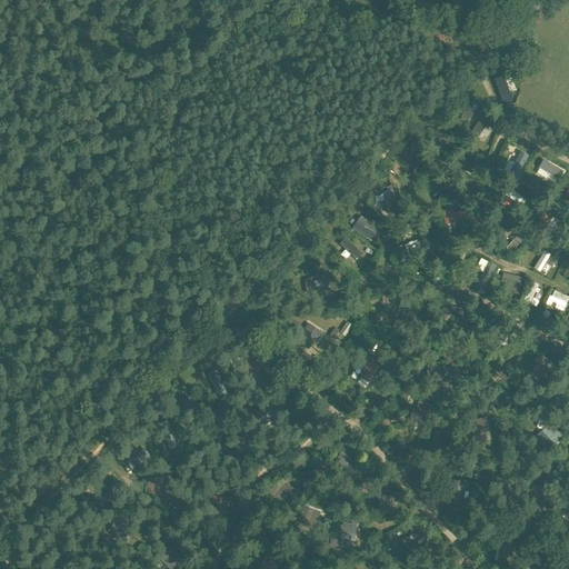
[(503,102),(512,99),(503,75),(495,78),(503,102)]
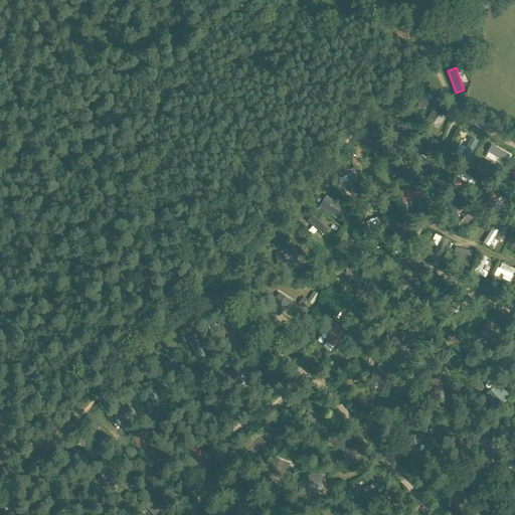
[(431,89),(416,107),(423,112),(437,94),(431,89)]
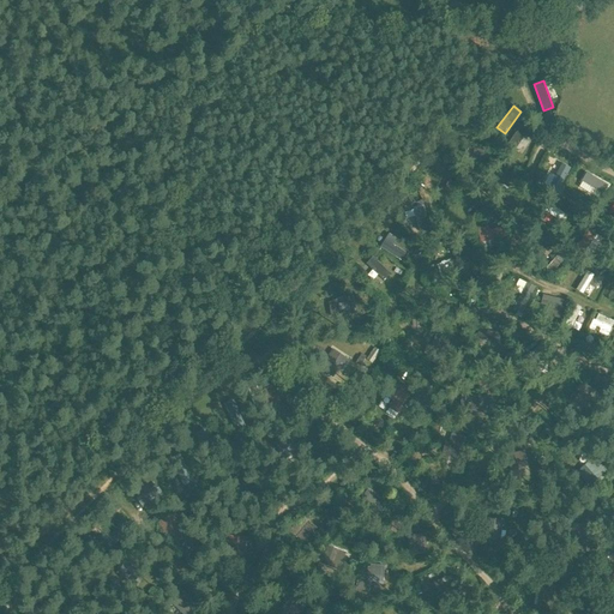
[(521,125),(507,146),(517,151),(529,130),(521,125)]
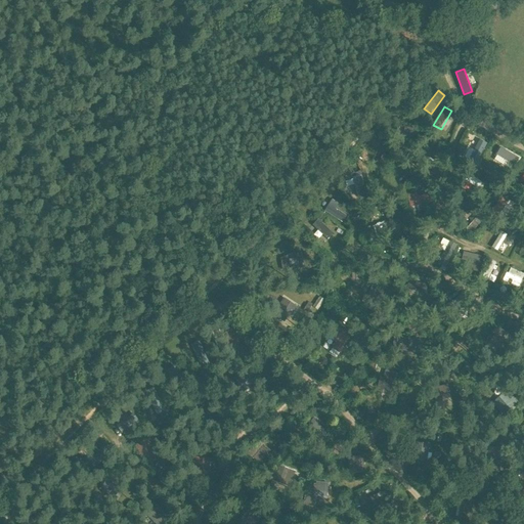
[(410,128),(404,126),(400,146),(406,148),(410,128)]
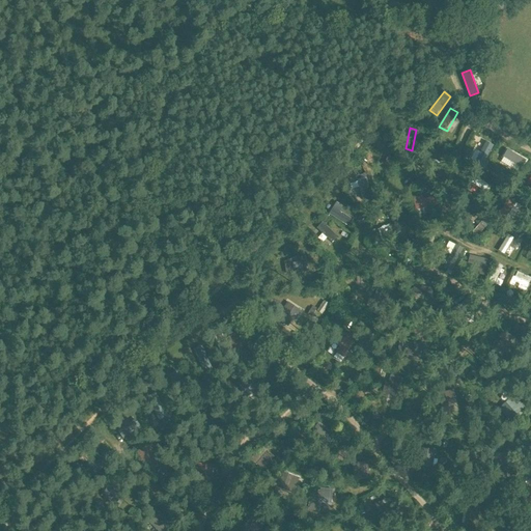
[(492,146),(486,144),(478,161),(484,163),(492,146)]
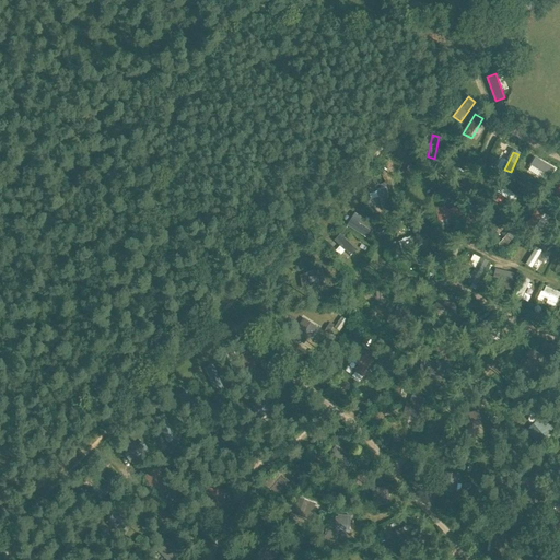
[(550,170),(534,159),(531,165),(546,175),(550,170)]
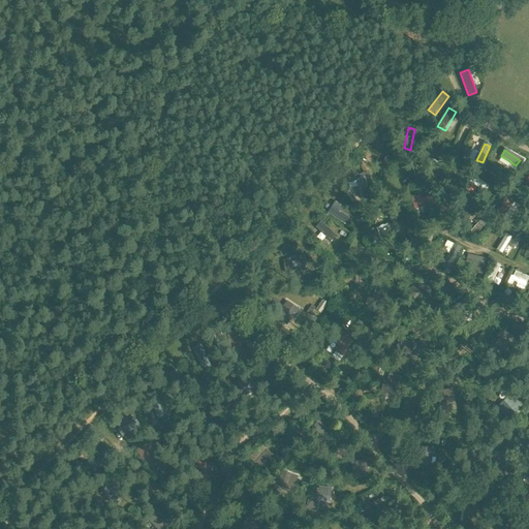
[(393,158),(387,154),(376,172),(381,176),(393,158)]
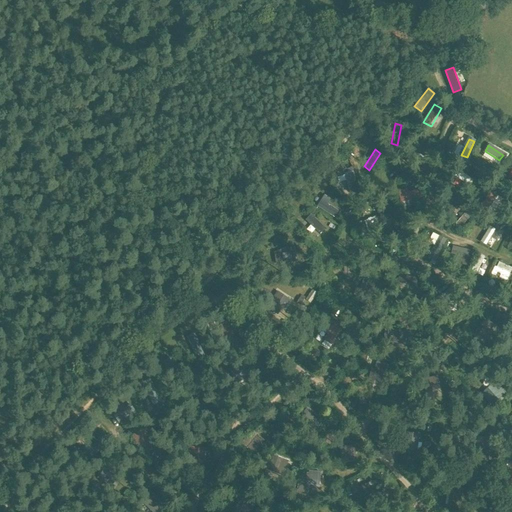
[(406,160),(424,174),(429,168),(411,154),(406,160)]
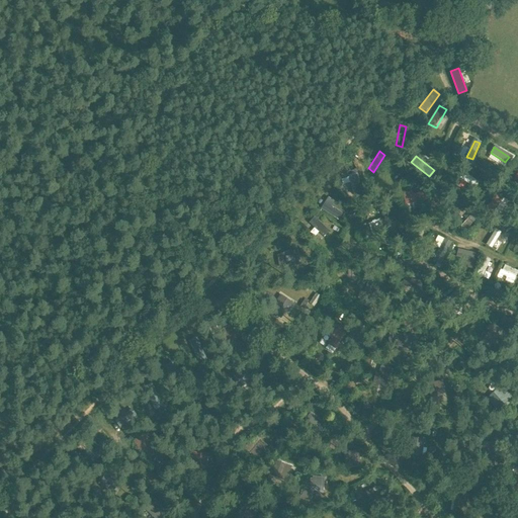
[(458,179),(472,190),(479,182),(464,171),(458,179)]
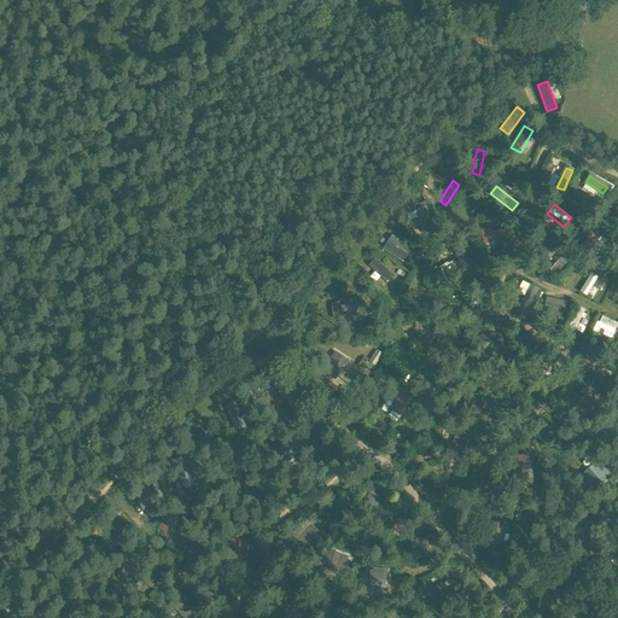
[(425,207),(415,209),(423,232),(432,229),(425,207)]
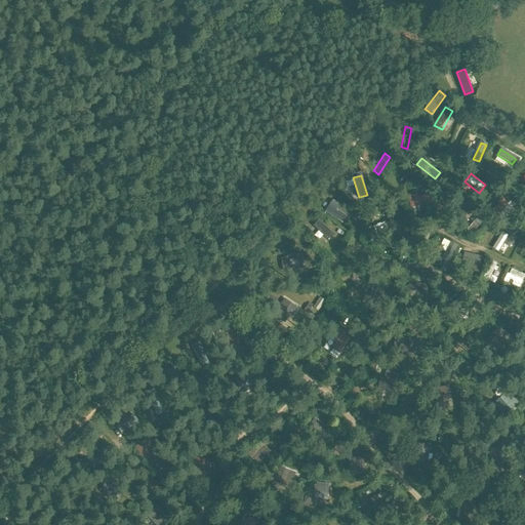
[(408,197),(410,206),(432,201),(430,192),(408,197)]
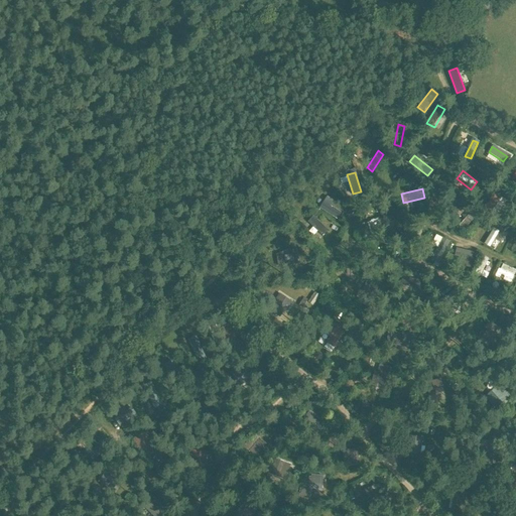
[(483,209),(489,213),(501,196),(495,191),(483,209)]
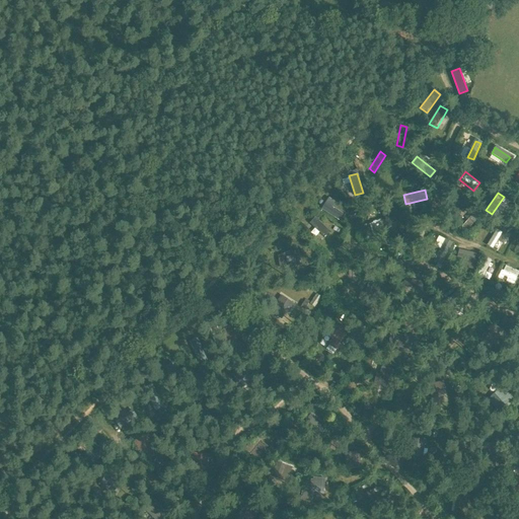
[(326,198),(321,207),(341,219),(347,211),(326,198)]
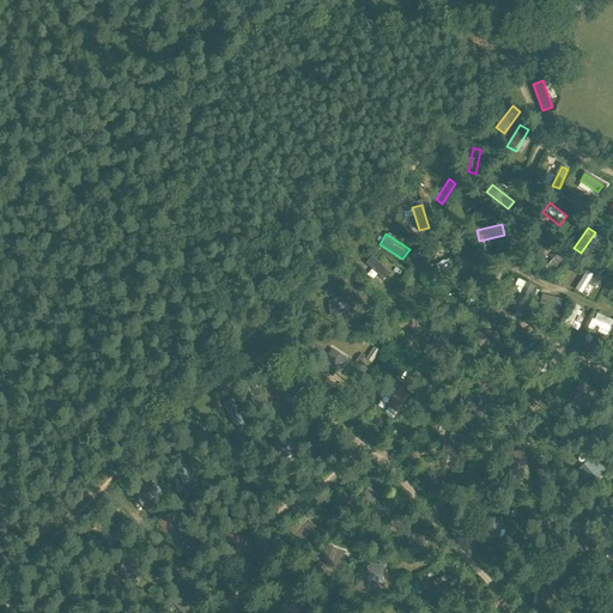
[(569,255),(564,249),(547,262),(552,268),(569,255)]
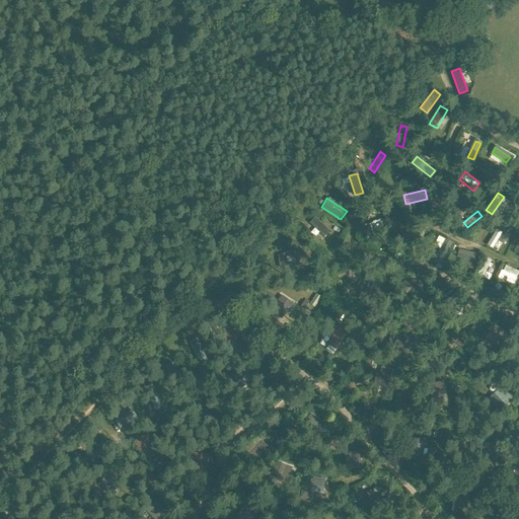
[(328,231),(314,216),(308,220),(323,236),(328,231)]
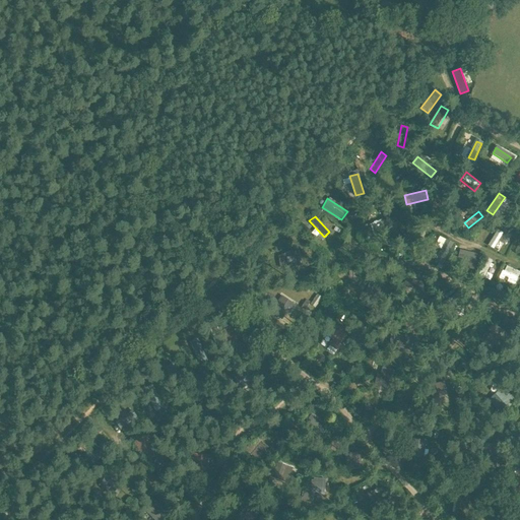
[(370,225),(375,236),(376,239),(386,234),(380,220),(370,225)]
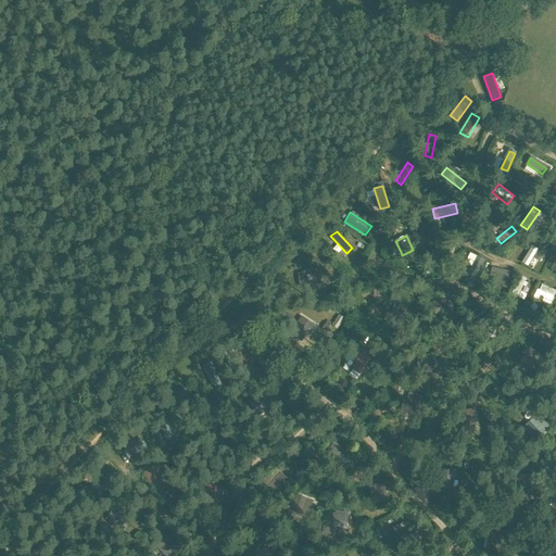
[(539,249),(532,245),(523,260),(529,263),(539,249)]
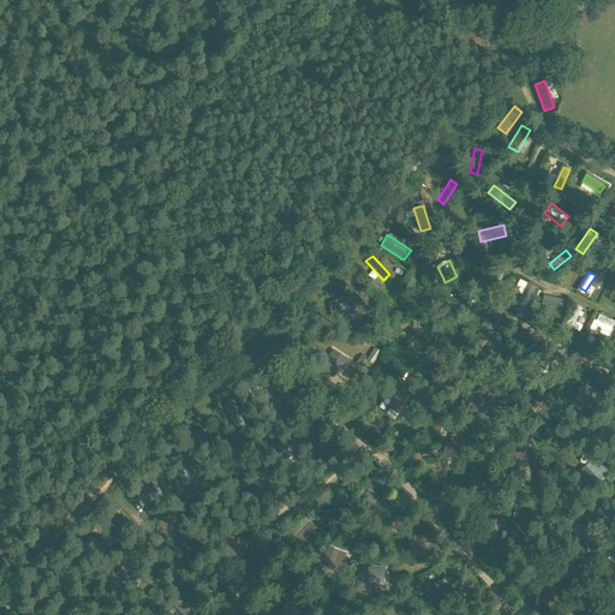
[(527,282),(513,309),(520,312),(535,286),(527,282)]
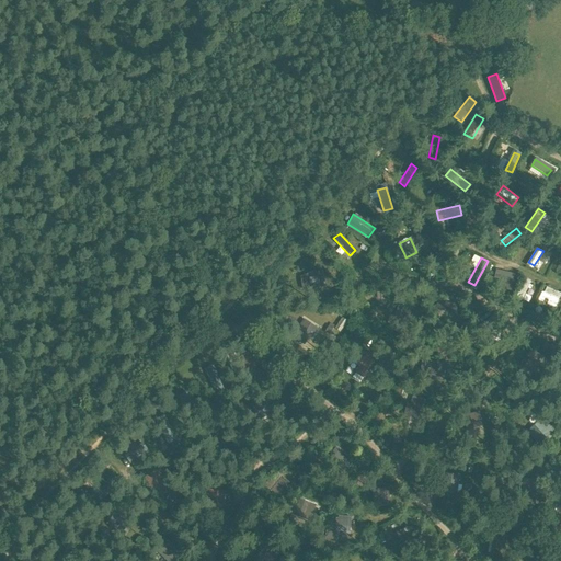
[(323,286),(321,267),(313,268),(315,275),(300,277),(302,288),(316,286),(317,287),(323,286)]
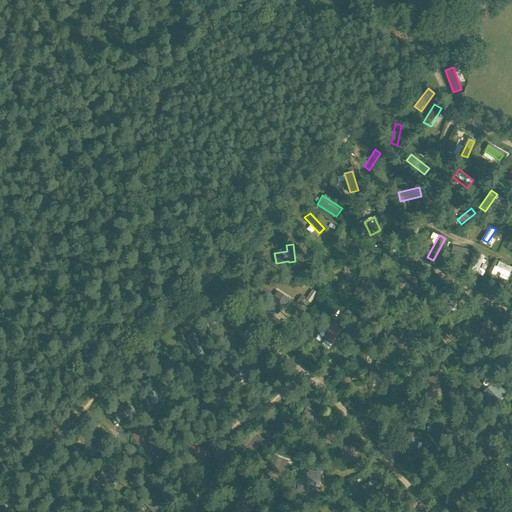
[(456,247),(454,255),(470,259),(472,251),(456,247)]
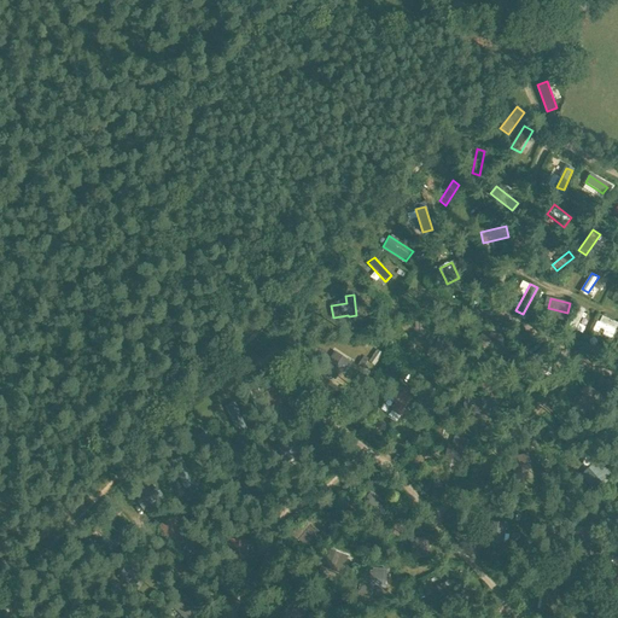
[(567,327),(575,331),(586,310),(578,307),(567,327)]
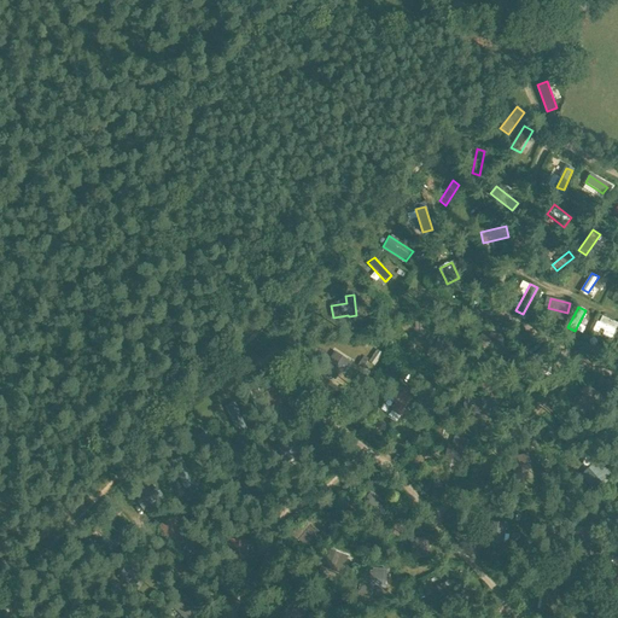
[(617,326),(600,318),(595,325),(612,334),(617,326)]
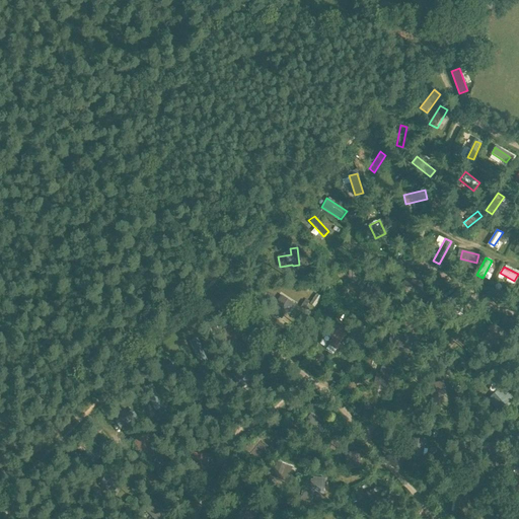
[(403,278),(401,287),(420,290),(422,281),(403,278)]
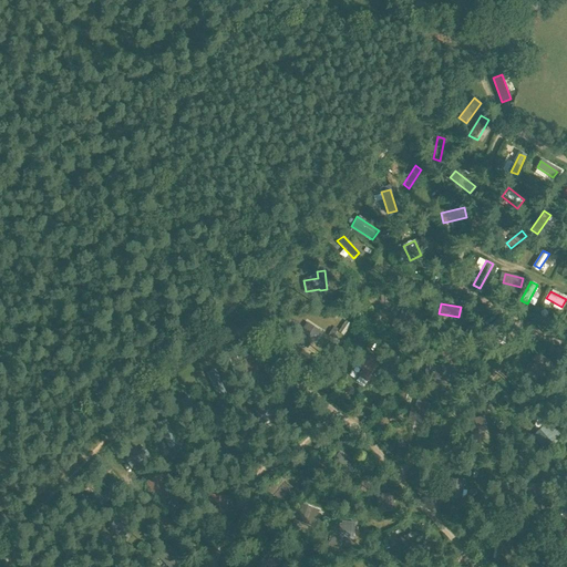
[(400,321),(412,325),(415,313),(403,310),(400,321)]
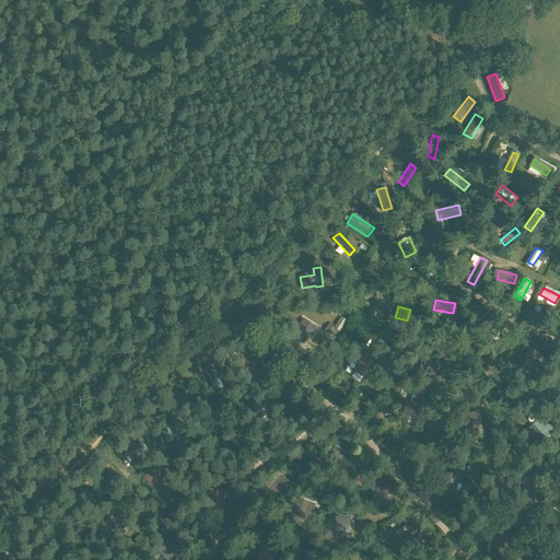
[(476,326),(483,338),(497,329),(490,318),(476,326)]
